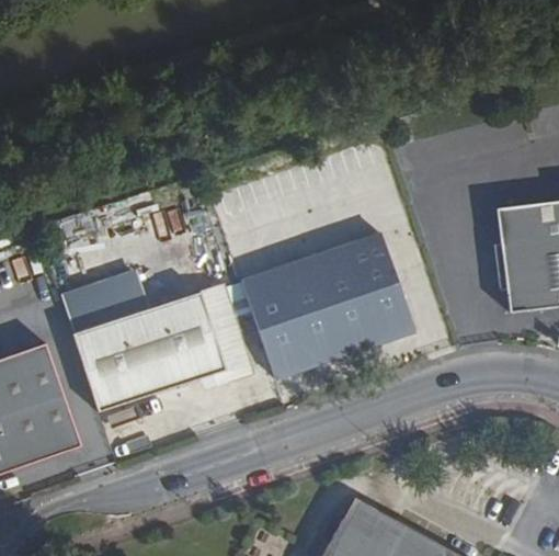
[(558,288),(558,182),(493,191),(506,296),(558,288)]
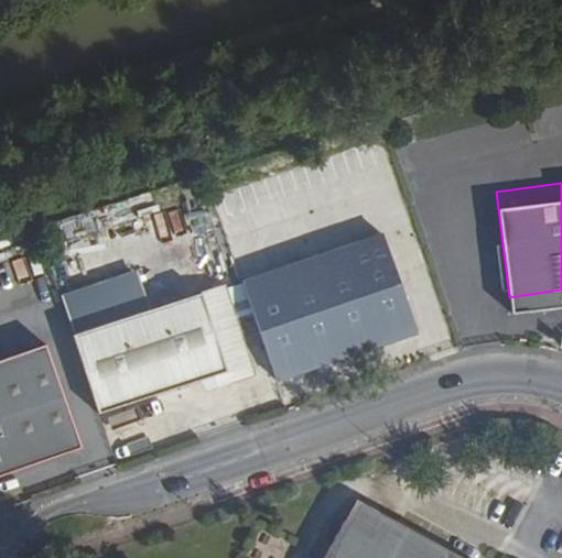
[(213,201),(180,207),(191,275),(225,270),(213,201)]
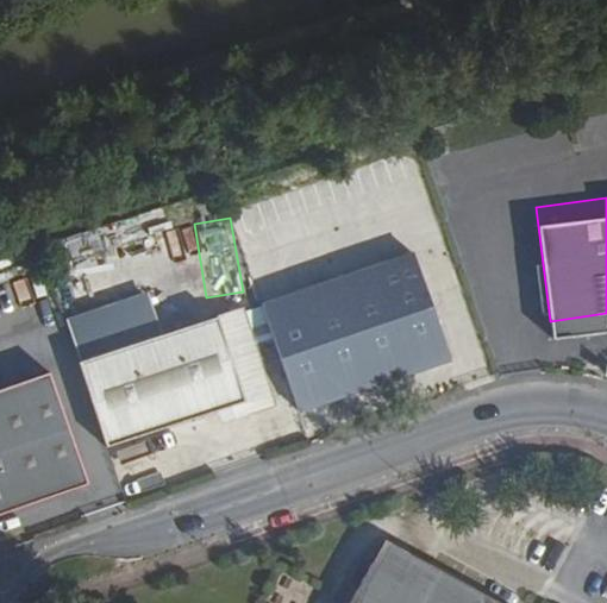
[(451,360),(415,252),(262,301),(299,412),(451,360)]
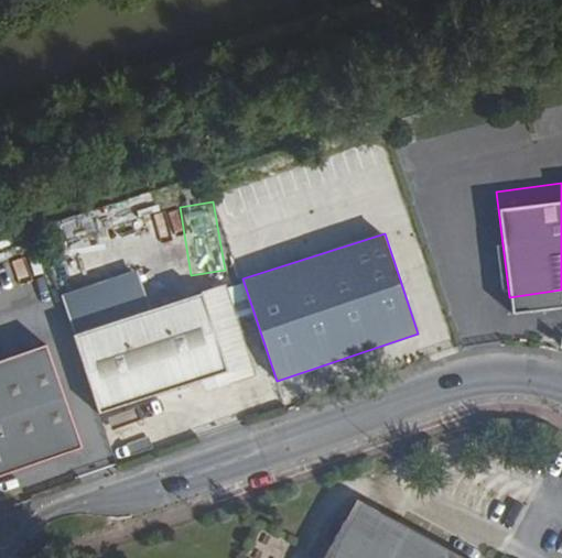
[(254,373),(224,284),(73,335),(99,413),(224,369),(229,382),(254,373)]
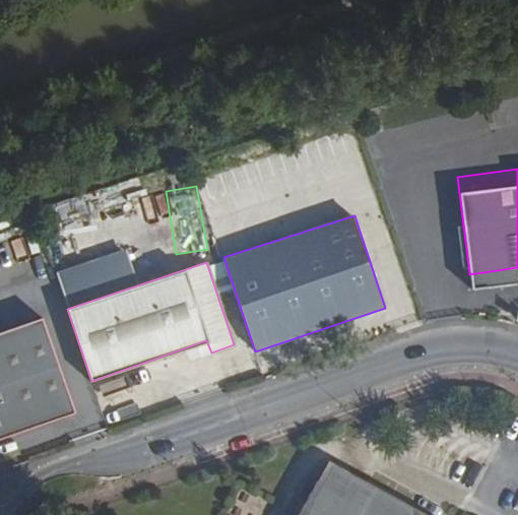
[(0,442),(76,416),(48,332),(0,347),(0,442)]
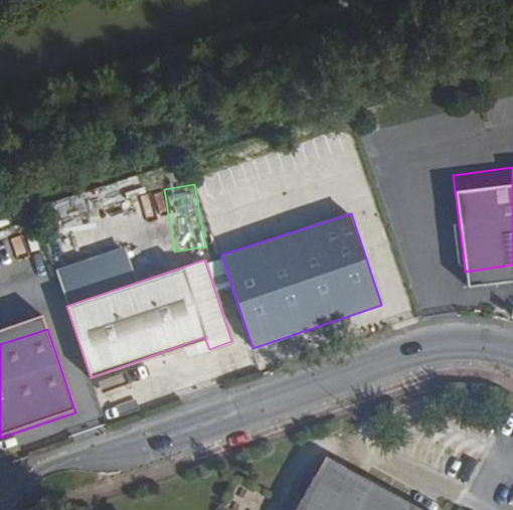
[(421,509),(326,459),(298,509),(421,509)]
